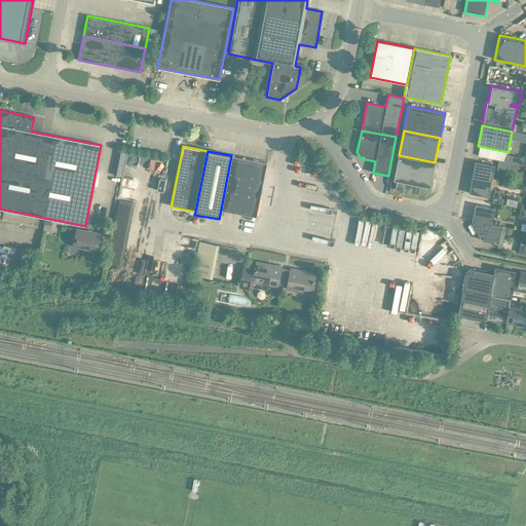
[(266,162),(231,155),(221,210),(256,217),(266,162)]
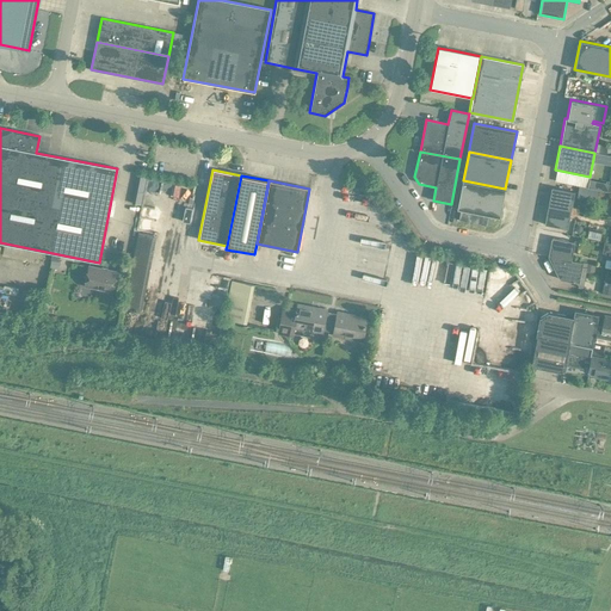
[(458,221),(469,222),(488,226),(491,216),(499,217),(503,203),(505,189),(463,180),(457,209),(461,210),(458,221)]
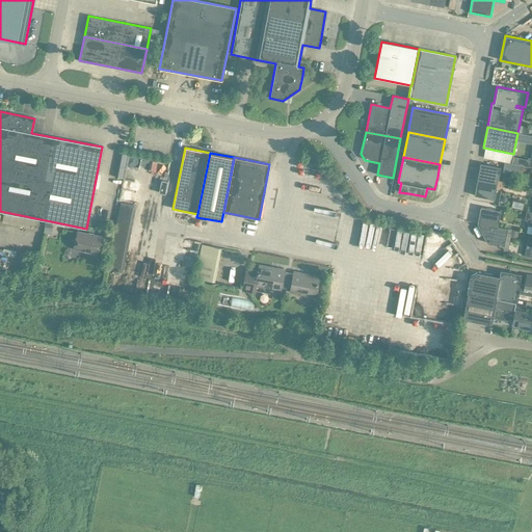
[(141,170),(152,170),(152,159),(142,158),(141,170)]
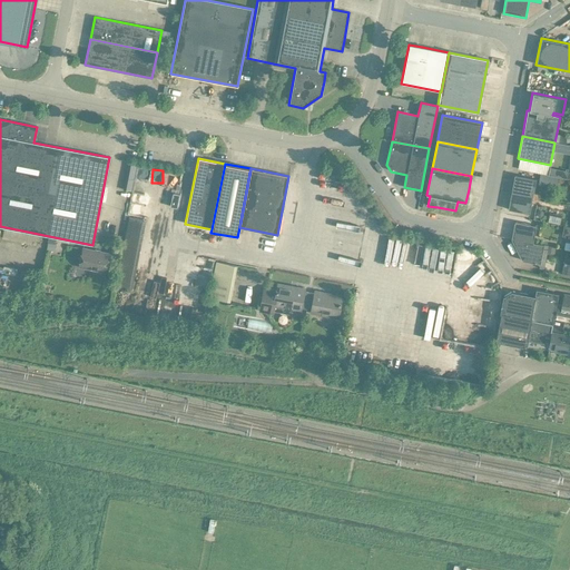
[(165,169),(163,184),(172,185),(174,170),(165,169)]
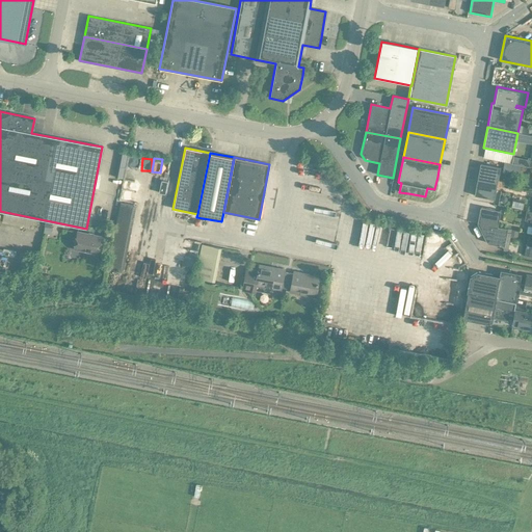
[(477,180),(498,183),(501,167),(480,163),(477,180)]
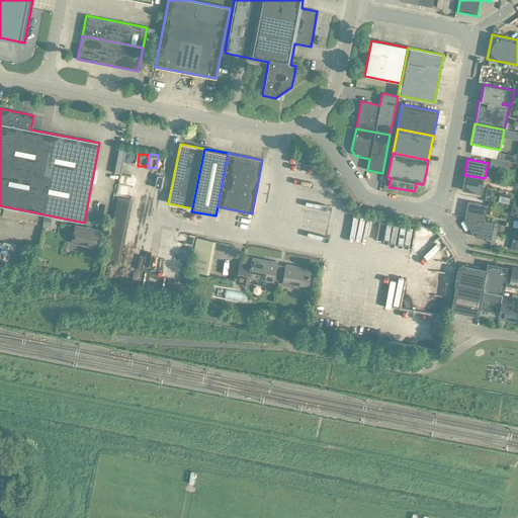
[(485,178),(464,175),(461,190),(481,194),(485,178)]
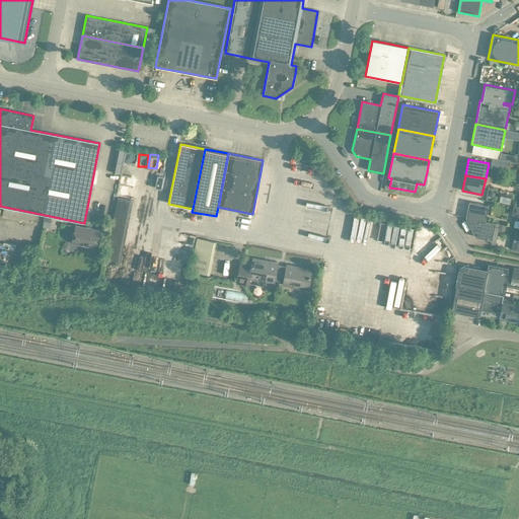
[(486,222),(486,221),(489,206),(468,202),(465,218),(486,222)]
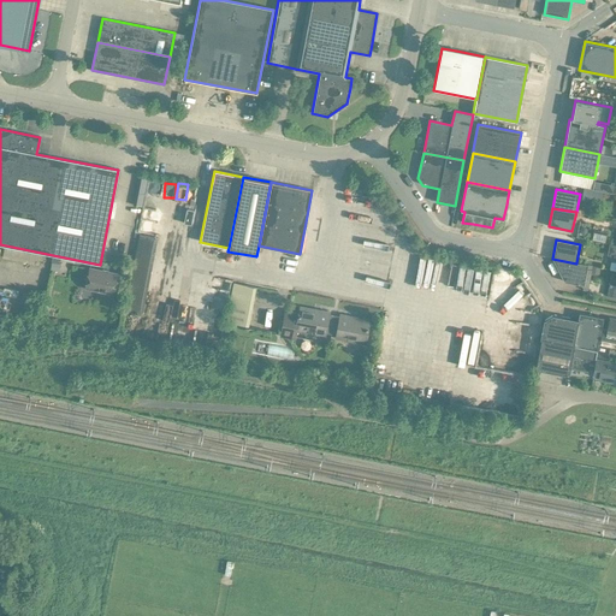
[(610,261),(615,262),(615,244),(606,243),(604,255),(611,256),(610,261)]
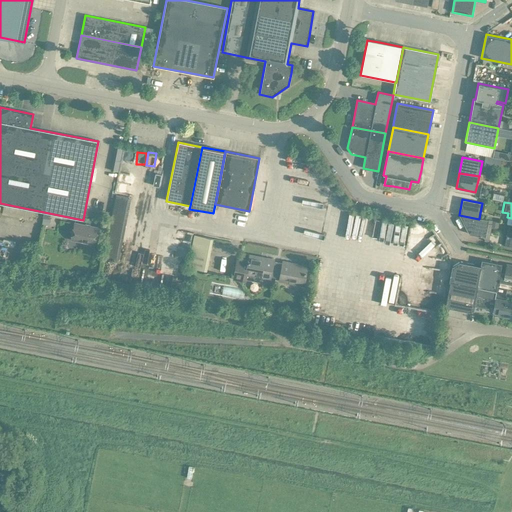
[(479,219),(459,215),(468,234),(485,237),(488,220),(479,218),(479,219)]
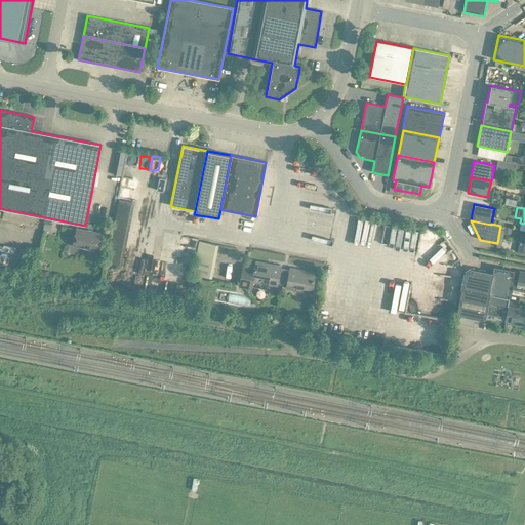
[(96,251),(101,234),(76,229),(73,246),(96,251)]
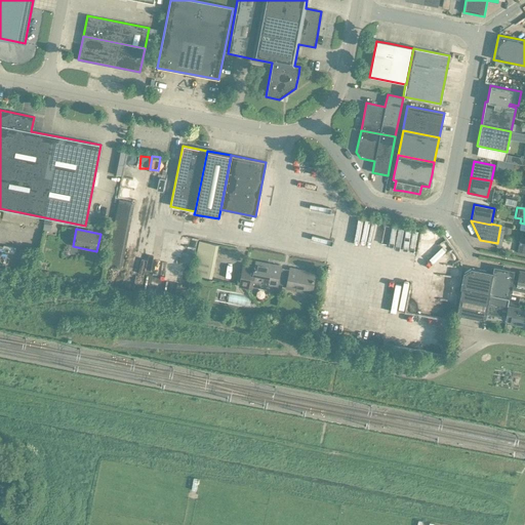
[(197,241),(191,275),(211,278),(217,245),(197,241)]
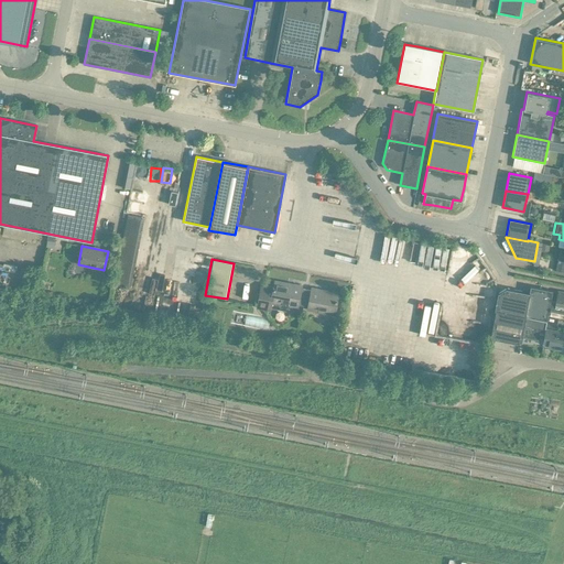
[(316,310),(334,314),(337,295),(320,291),(321,290),(312,288),(312,291),(301,289),(301,285),(293,284),(292,285),(274,282),(273,288),(261,285),(257,307),(270,310),(270,307),(288,311),(289,306),(296,308),(297,305),(308,307),(307,310),(315,312),(316,310)]
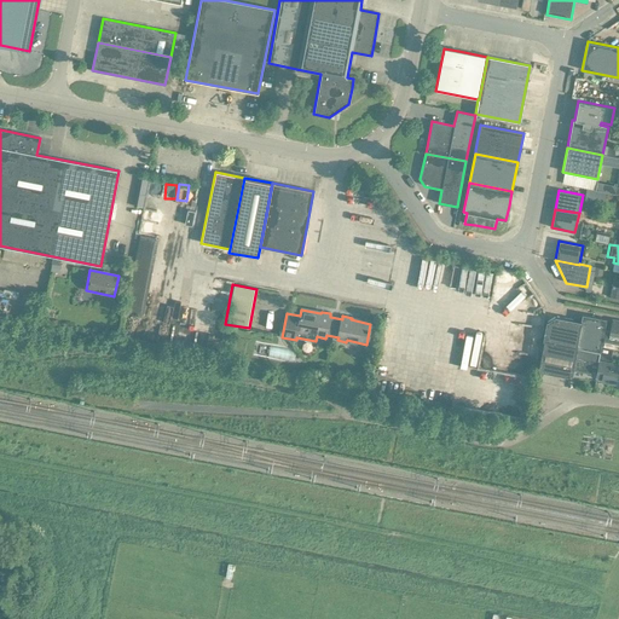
[(590,316),(580,322),(576,348),(600,352),(601,346),(603,330),(606,319),(590,316)]
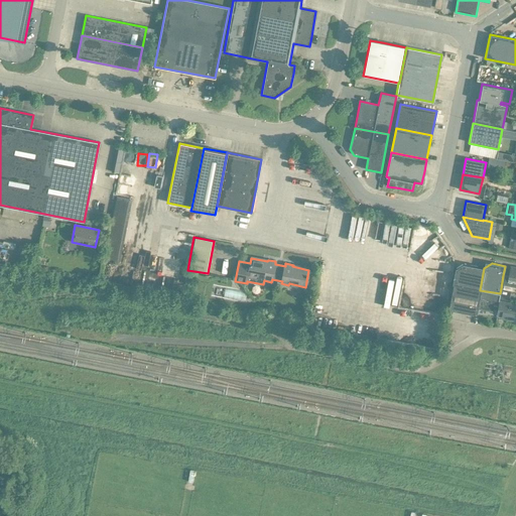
[(453,284),(454,285),(480,290),(484,268),(463,264),(456,269),(453,284)]
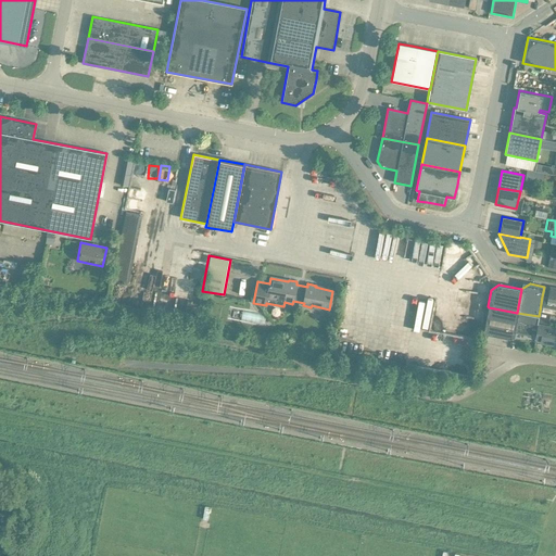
[(542,297),(540,311),(555,314),(555,288),(550,288),(548,298),(542,297)]
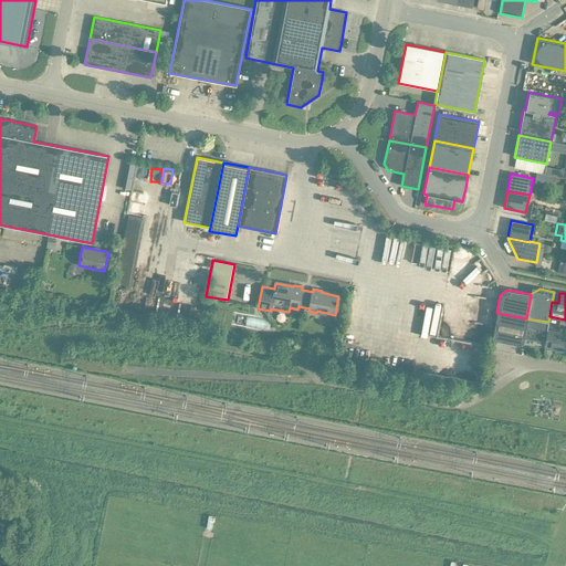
[(165,311),(175,310),(174,295),(165,296),(165,311)]
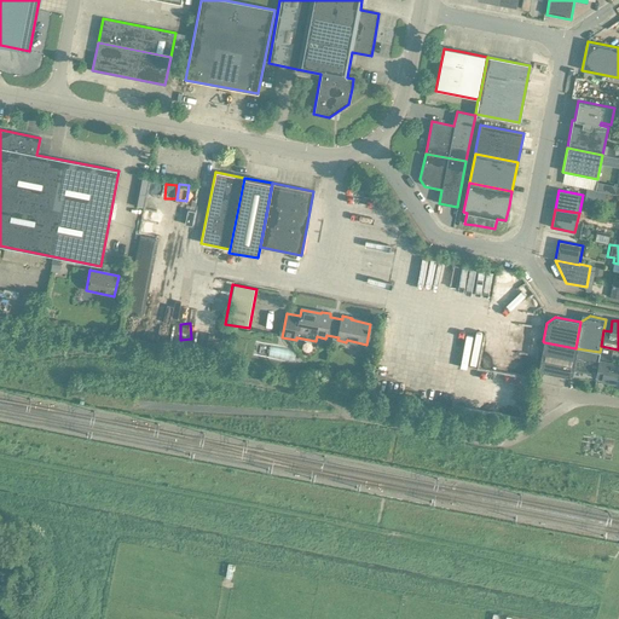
[(544,342),(538,370),(572,376),(573,370),(596,375),(599,362),(597,362),(600,352),(576,348),(544,342)]
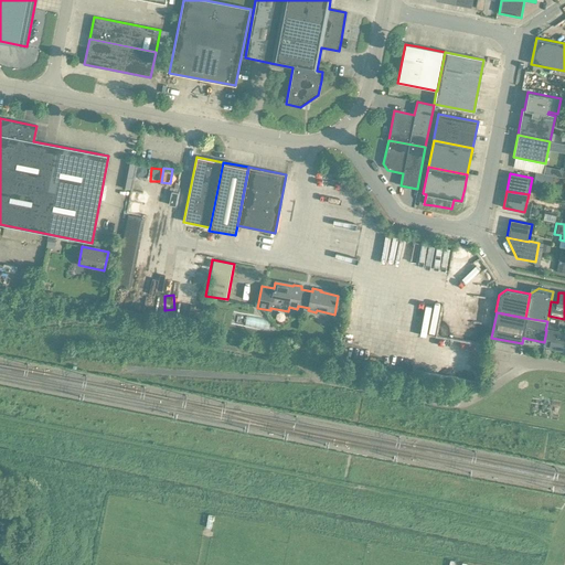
[(546,330),(544,342),(544,345),(552,347),(553,350),(562,351),(564,349),(564,336),(563,332),(546,330)]
